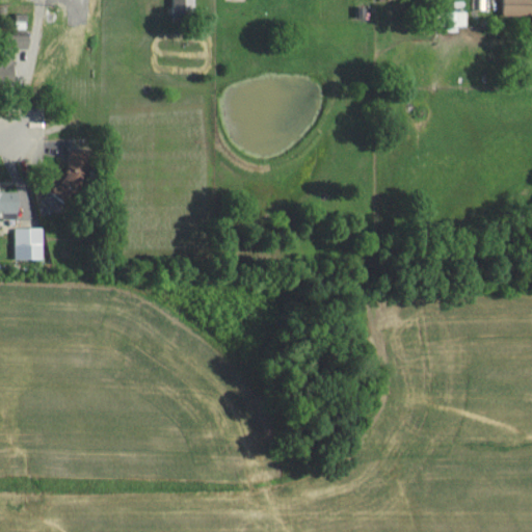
[(174,0),(175,14),(197,12),(196,0),(174,0)]
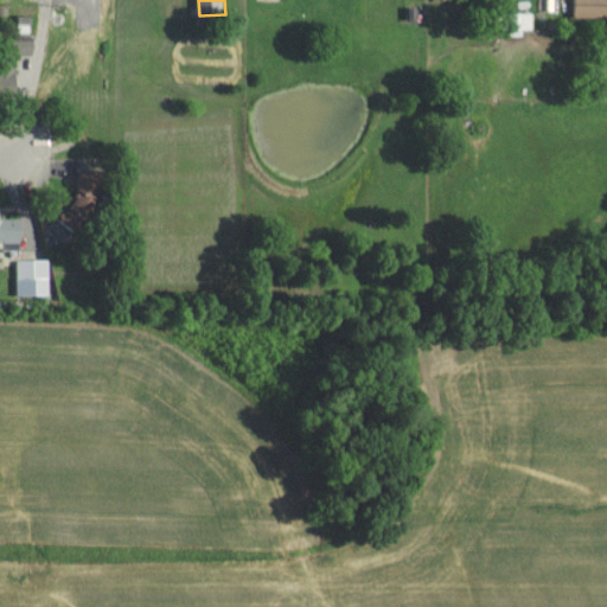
[(606,0),(575,0),(575,17),(606,18),(606,0)]
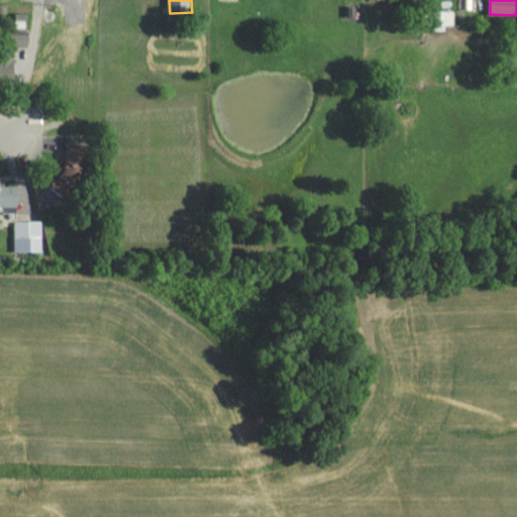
[(14,46),(31,46),(31,34),(14,33),(14,46)]
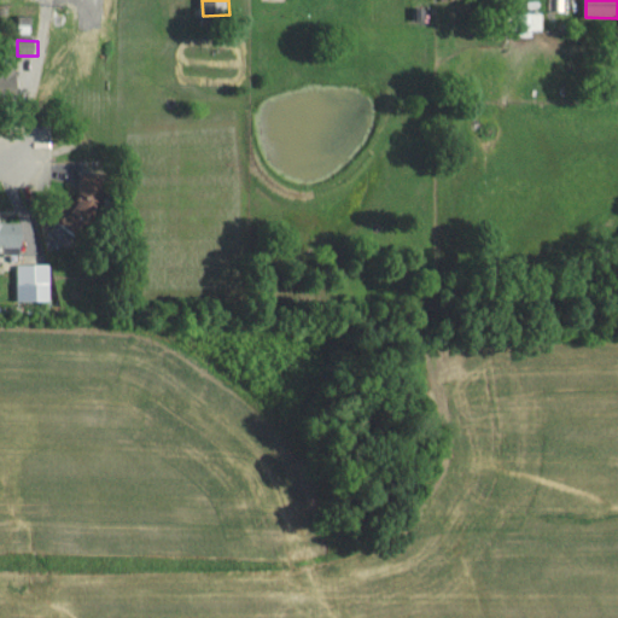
[(0,70),(0,99),(19,99),(19,70),(0,70)]
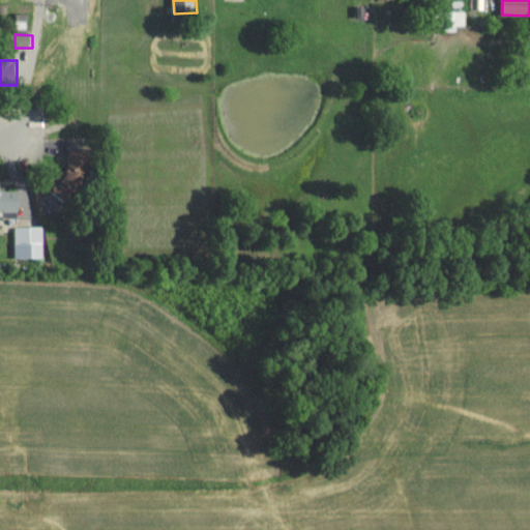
[(63,196),(71,197),(72,187),(86,189),(91,149),(69,147),(63,196)]
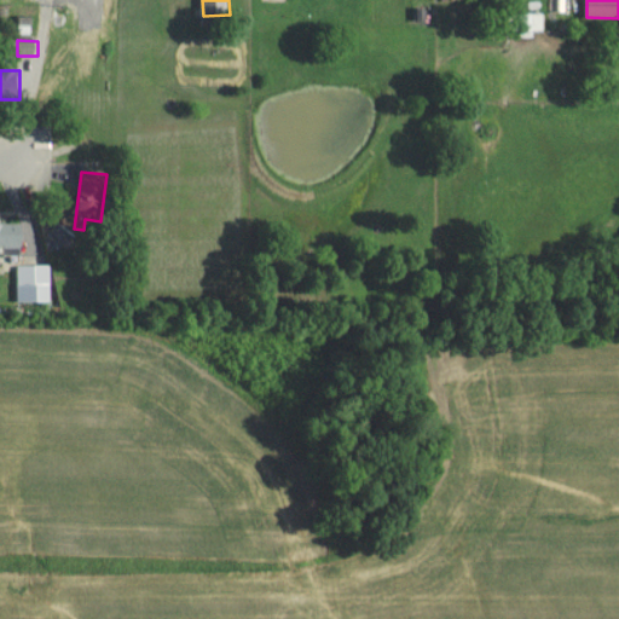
[(0,246),(24,247),(24,224),(0,223),(0,246)]
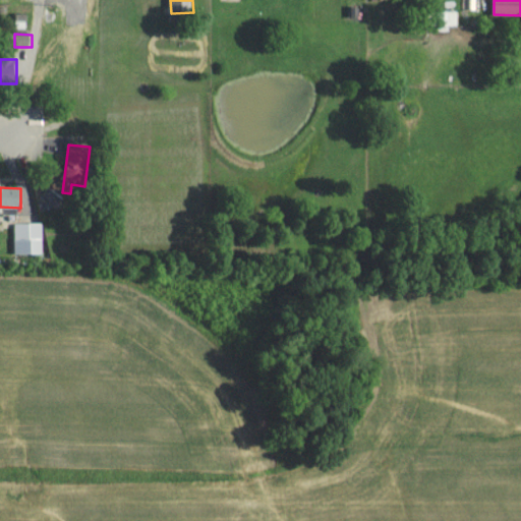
[(44,223),(16,224),(16,254),(45,254),(44,223)]
